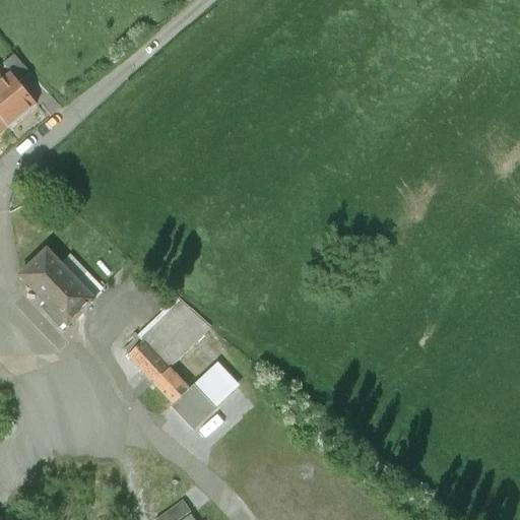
[(29,74),(13,56),(2,65),(9,73),(19,84),(29,74)]
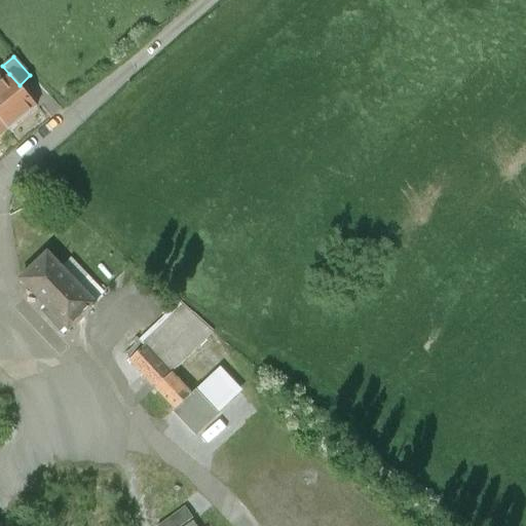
[(20,85),(9,74),(1,82),(0,80),(0,135),(36,104),(20,85)]
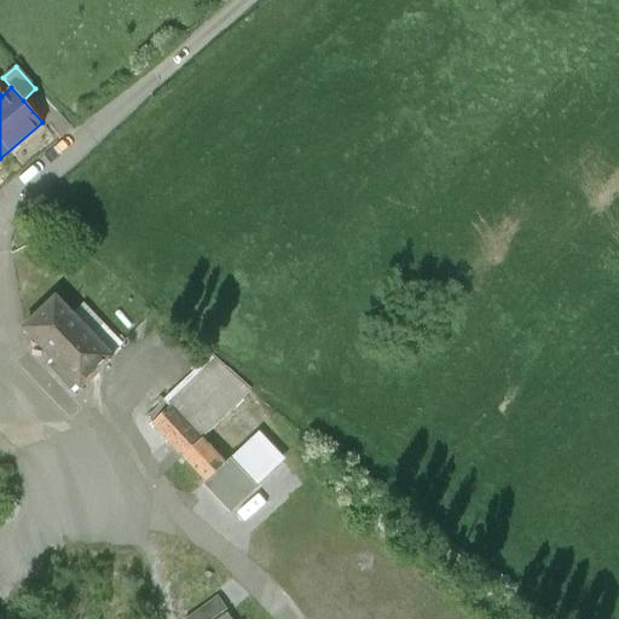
[(111,359),(56,298),(23,328),(79,389),(111,359)]
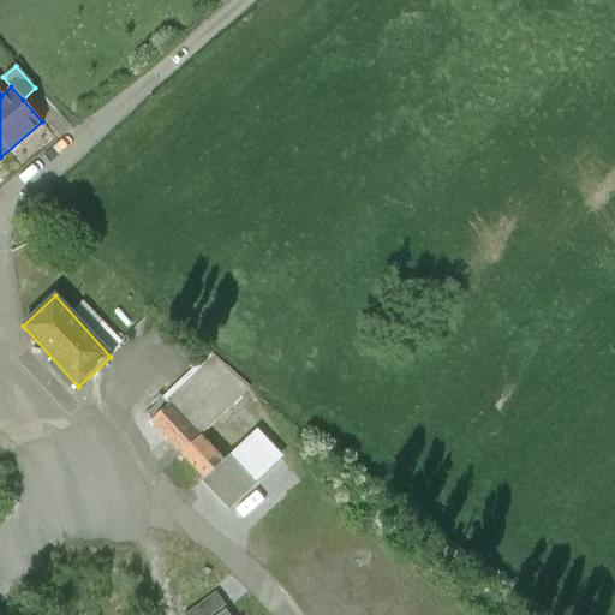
[(207,357),(145,415),(204,479),(222,461),(199,437),(243,395),(207,357)]
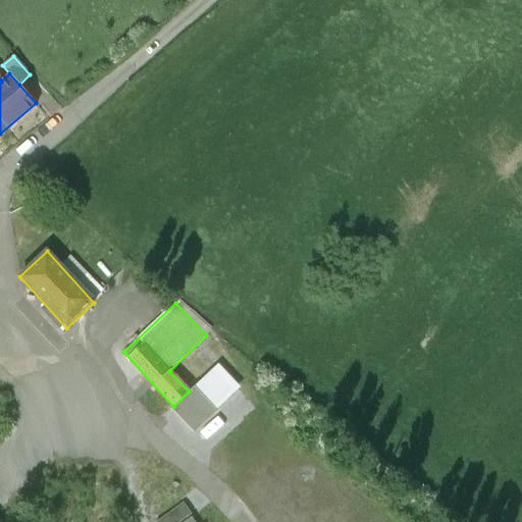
[(192,384),(216,410),(240,386),(216,362),(192,384)]
